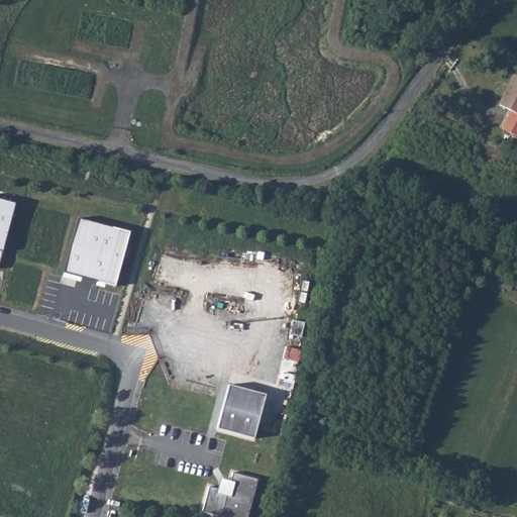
[(516,78),(512,76),(498,104),(510,109),(500,129),(516,137),(516,78)]
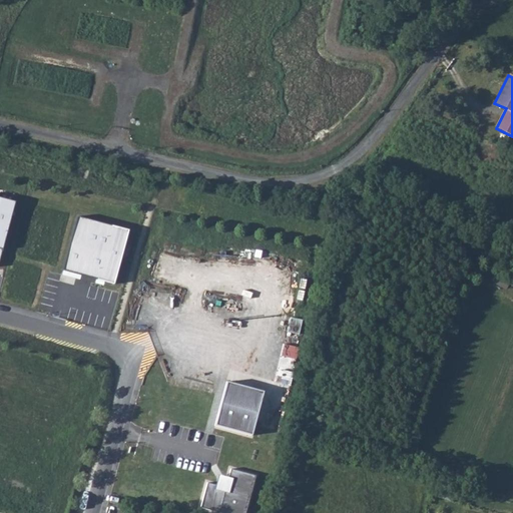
[(0,253),(15,198),(0,194),(0,253)]
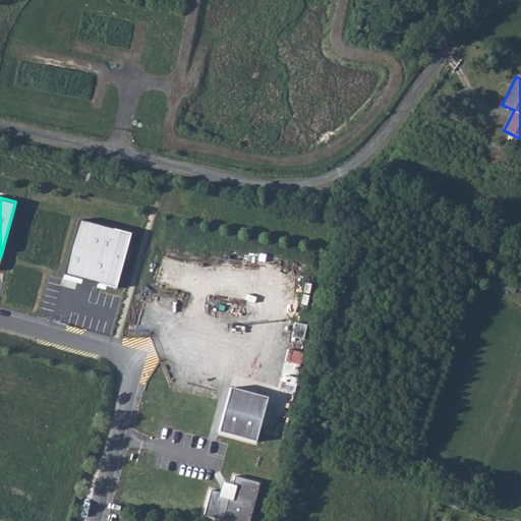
[(79,221),(65,274),(116,288),(130,234),(79,221)]
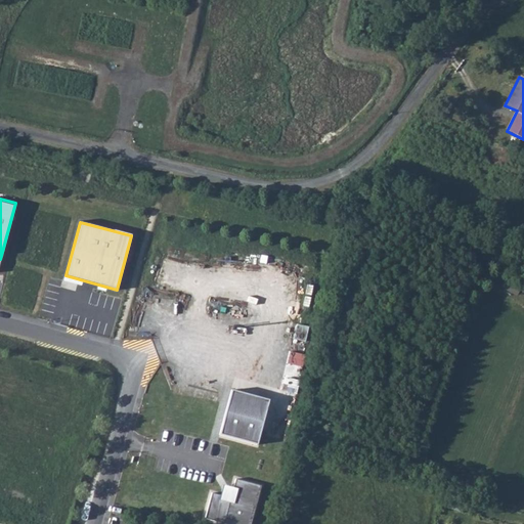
[(267,400),(230,390),(219,434),(255,444),(267,400)]
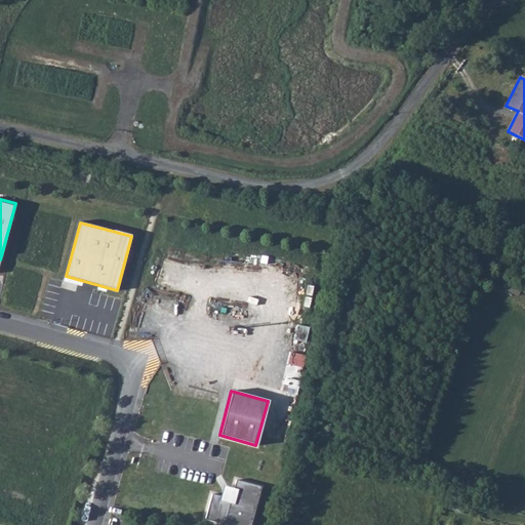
[(251,524),(260,489),(237,483),(235,491),(224,488),(220,498),(212,495),(206,521),(219,524),(251,524)]
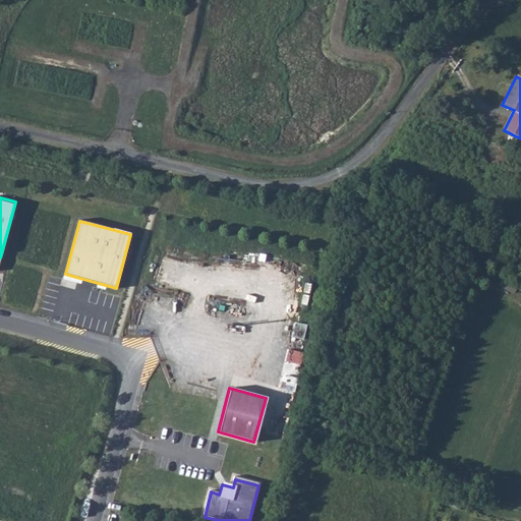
All buildings are outlined.
